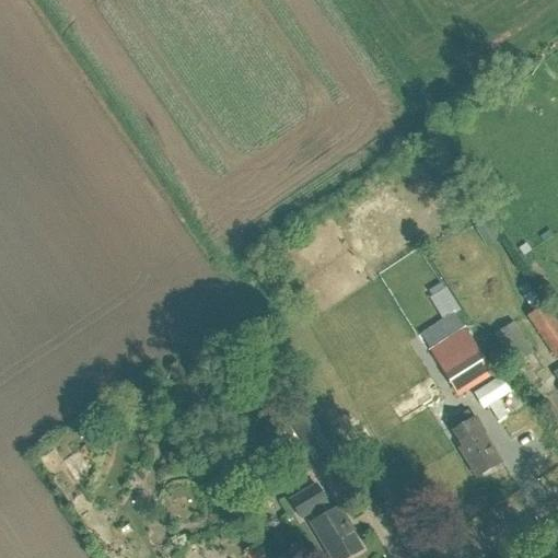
[(557,358),(557,320),(556,317),(546,303),(527,314),(557,358)]
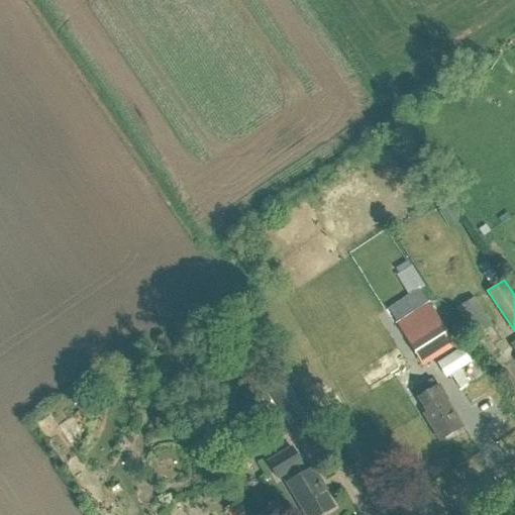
[(478,334),(494,324),(476,295),(458,306),(478,334)]
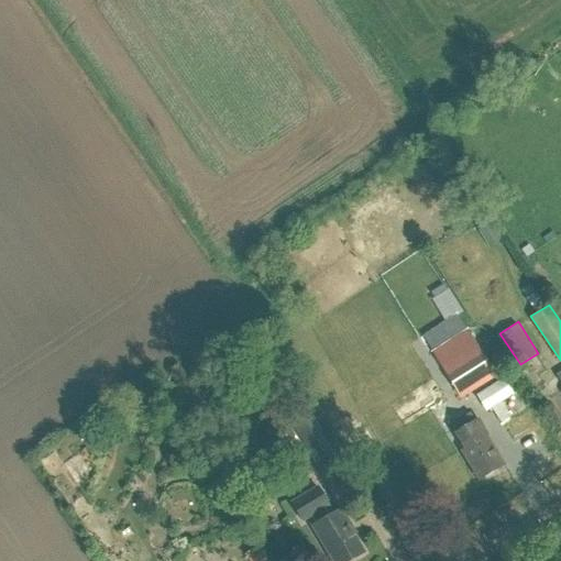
[(462,397),(497,375),(468,328),(433,350),(443,367),(462,397)]
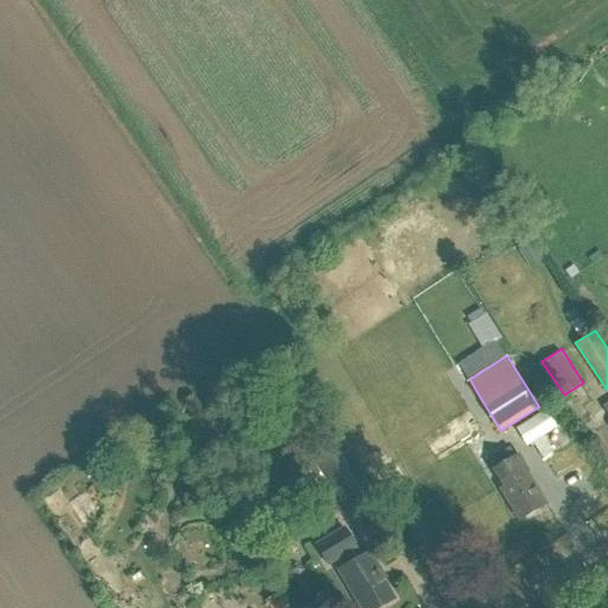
[(546,410),(516,428),(527,445),(556,427),(546,410)]
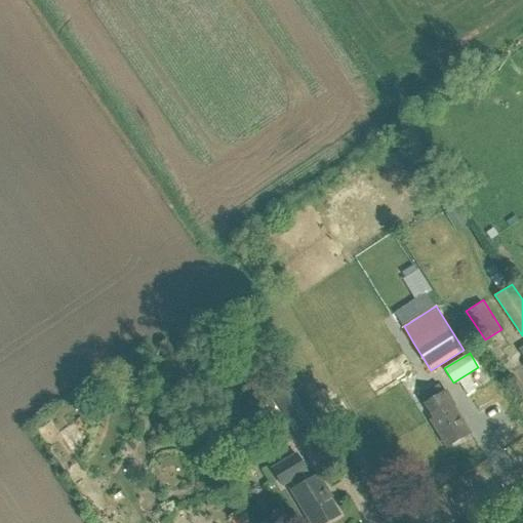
[(447,446),(471,432),(451,400),(453,399),(447,390),(427,402),(435,416),(431,418),(447,446)]
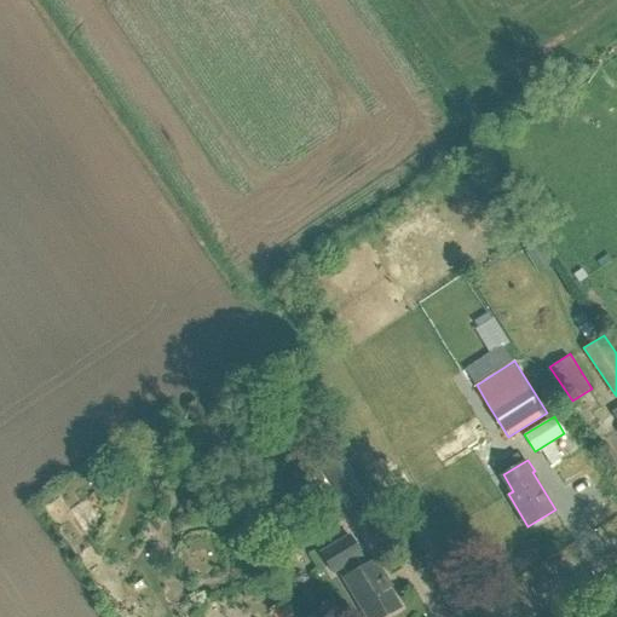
[(350,534),(326,549),(338,570),(344,566),(350,576),(345,578),(368,616),(382,616),(402,606),(386,580),(388,578),(376,560),(364,568),(358,557),(363,554),(350,534)]
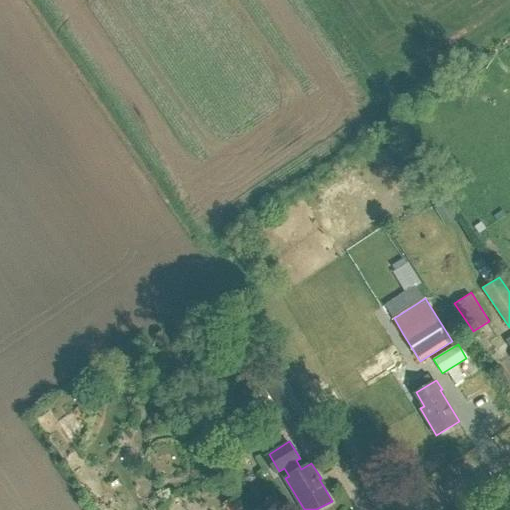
[(223,503),(227,509),(241,509),(242,509),(233,497),(223,503)]
